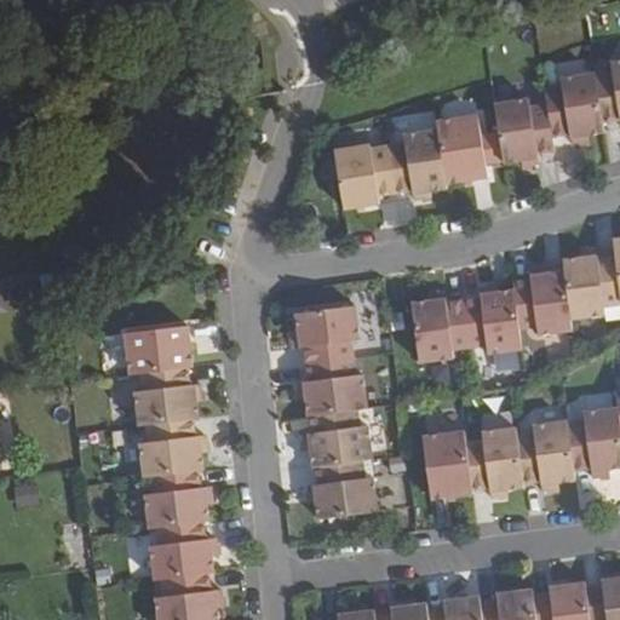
[(619,61),(612,63),(613,73),(596,75),(603,124),(619,121),(619,124),(619,61)]
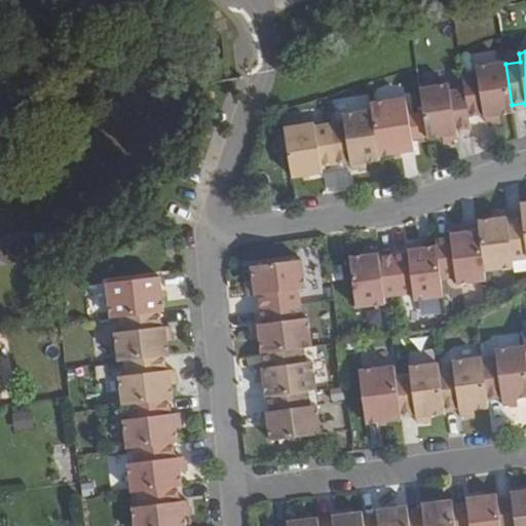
[(477,74),(462,76),(464,88),(470,118),(484,116),(485,122),(500,119),(499,115),(514,113),(512,105),(505,64),(505,62),(476,67),(477,74)]
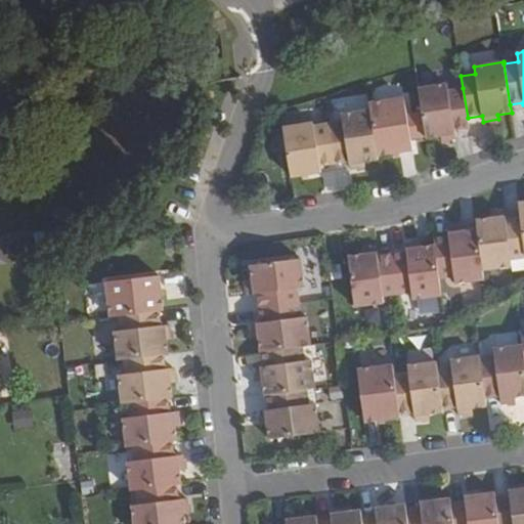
[(427,138),(427,139),(440,137),(441,140),(456,138),(455,131),(470,129),(468,118),(463,88),(448,91),(447,84),(419,89),(422,112),(427,138)]
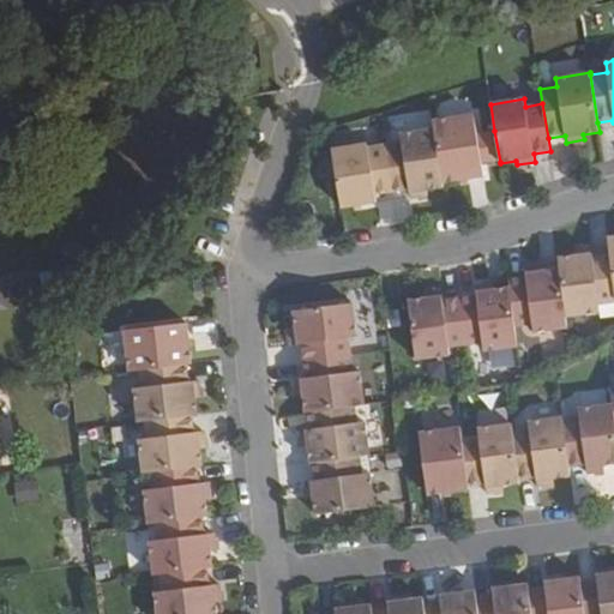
[(434,127),(443,184),(485,178),(482,164),(474,114),(433,121),(434,127)]
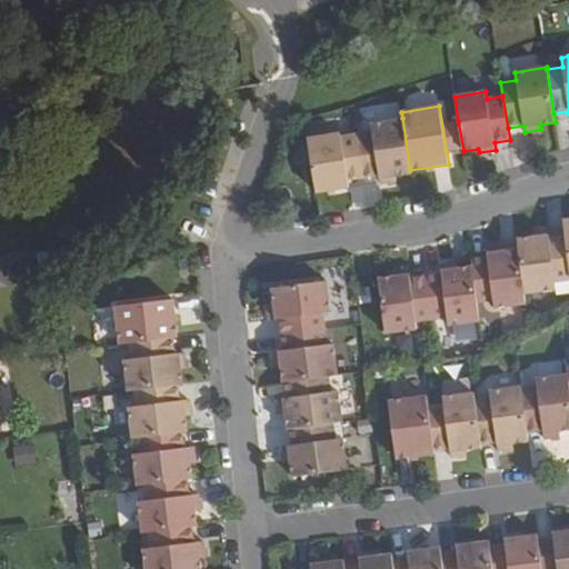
[(402,118),(370,125),(371,131),(357,133),(357,136),(363,178),(378,176),(379,179),(380,185),(396,182),(395,177),(411,175),(410,170),(402,118)]
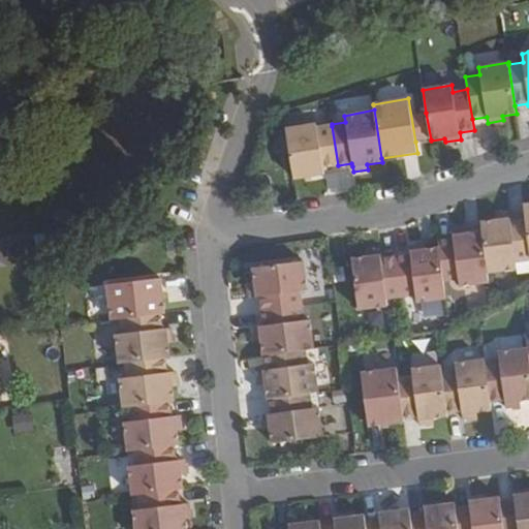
[(426,113),(411,115),(415,142),(431,139),(426,113)]
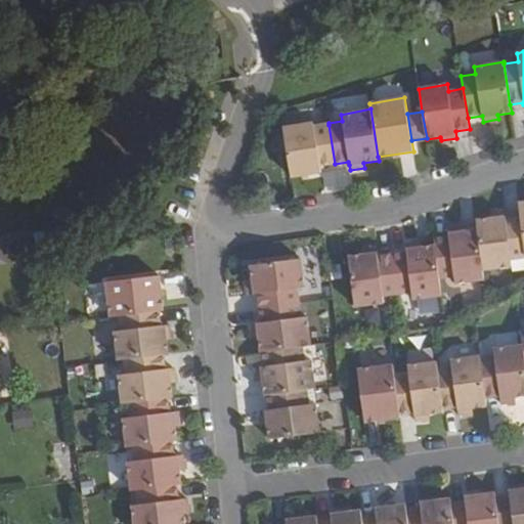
[(335,164),(329,125),(314,128),(313,124),(284,129),(291,178),(321,173),(320,166),(335,164)]
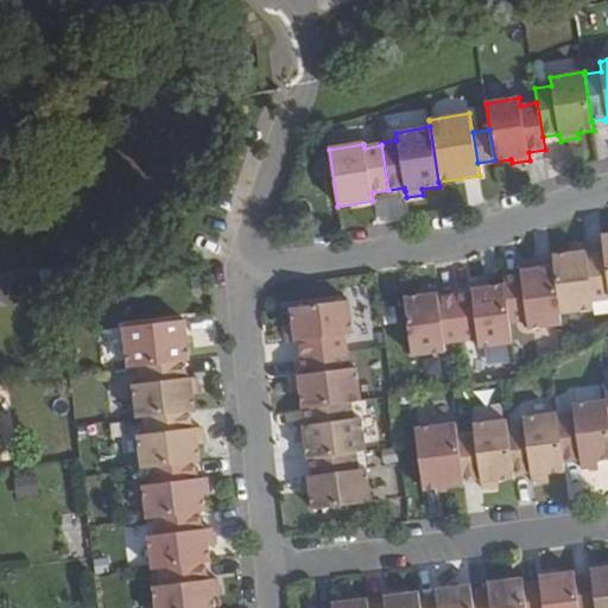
[(587,252),(553,255),(555,266),(561,315),(595,310),(594,302),(607,299),(607,282),(605,252),(587,254),(587,252)]
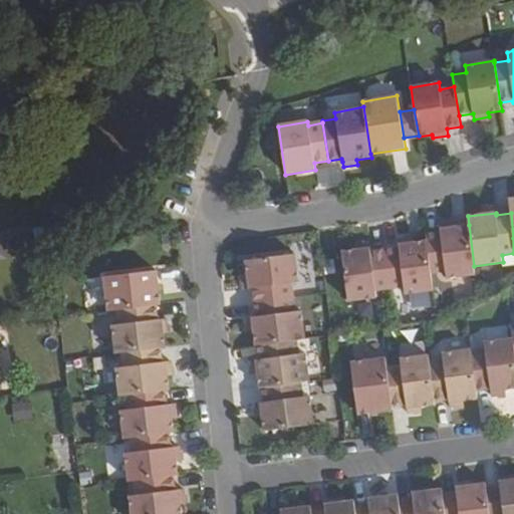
[(426,233),(427,241),(431,273),(446,272),(447,279),(476,275),(474,266),(469,225),(441,230),(441,232),(426,233)]
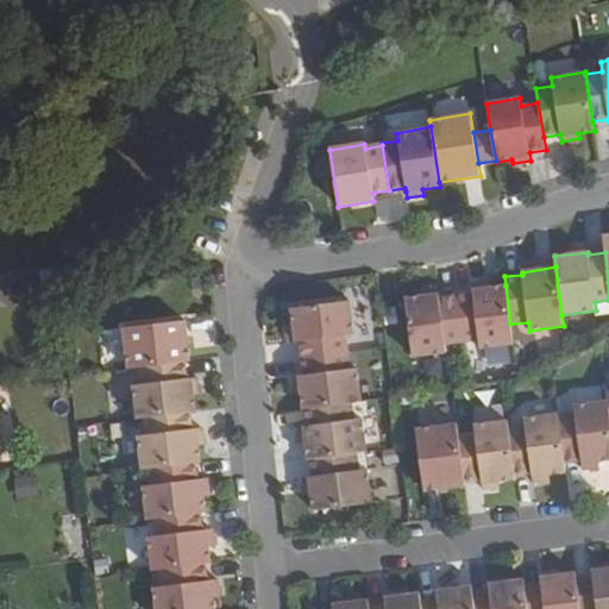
[(510,324),(506,286),(472,289),(473,299),(457,300),(463,345),(479,341),(481,351),(514,346),(510,324)]
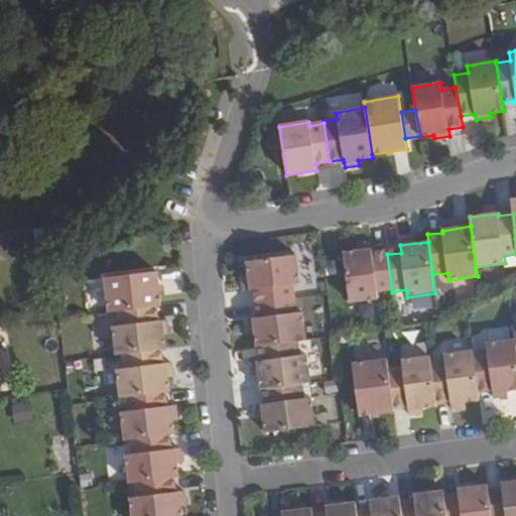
[(392,292),(387,254),(375,256),(374,253),(344,256),(350,305),(378,301),(378,293),(392,292)]
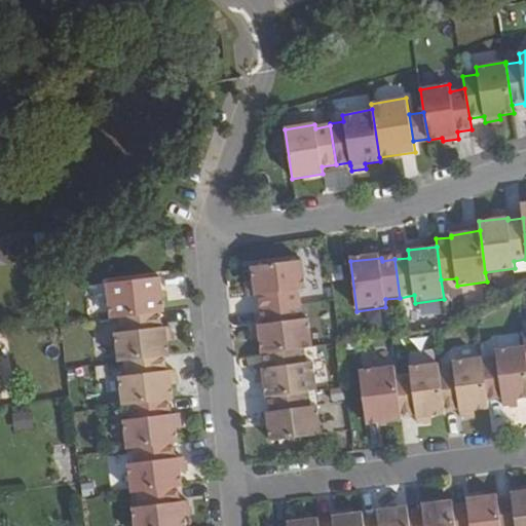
[(259,295),(261,310),(299,305),(297,291),(306,290),(302,261),(253,266),(255,282),(249,282),(251,296),(259,295)]
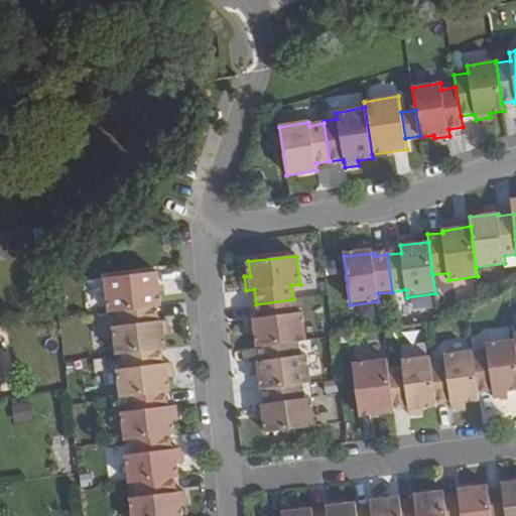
[(324,261),(326,276),(337,275),(335,260),(324,261)]
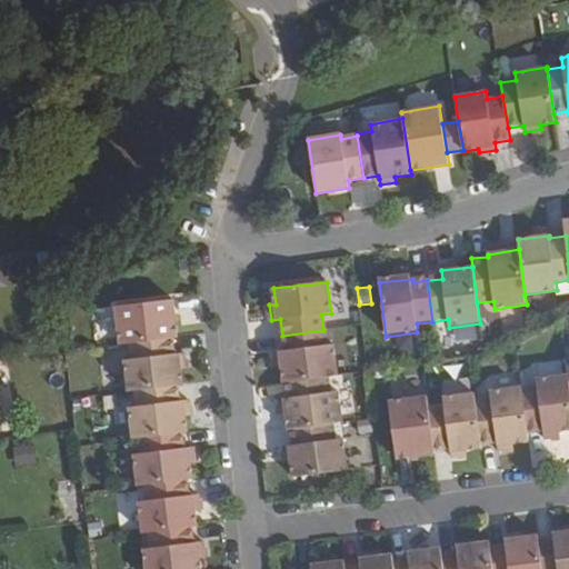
[(117,307),(121,345),(175,338),(179,338),(175,299),(117,307)]
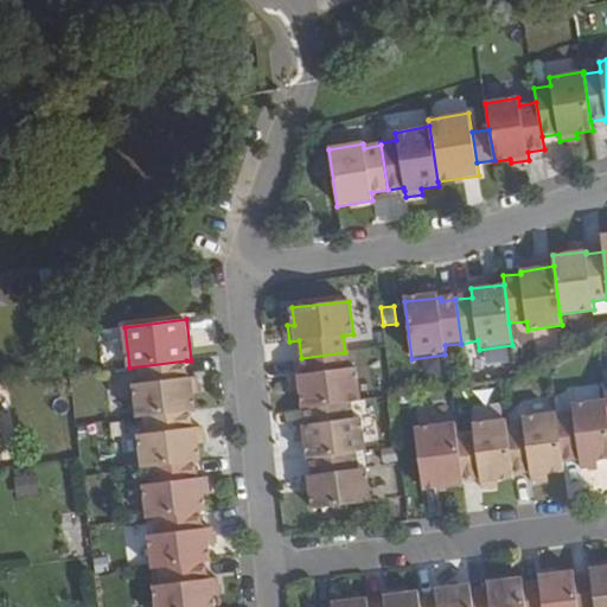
[(345,352),(301,358),(302,375),(292,376),(294,393),(299,391),(301,408),(304,408),(349,402),(358,401),(355,368),(347,369),(345,352)]
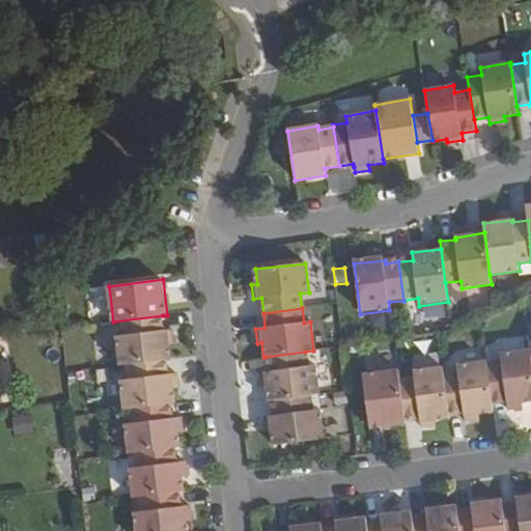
[(163,315),(122,320),(124,335),(117,336),(121,365),(128,364),(167,360),(171,359),(170,344),(174,343),(173,329),(164,330),(163,315)]
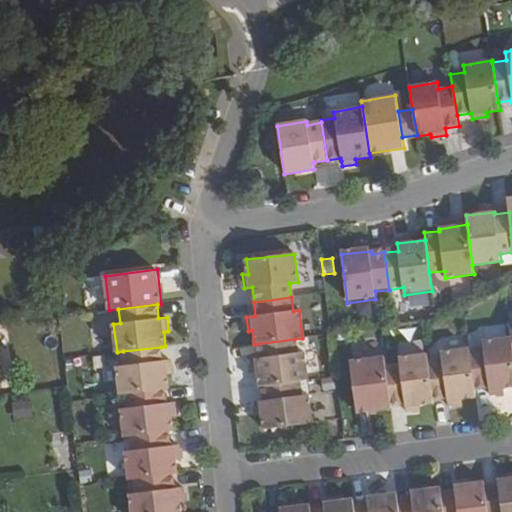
[(511,356),(509,338),(481,342),(483,351),(488,388),(489,391),(511,387),(511,356)]
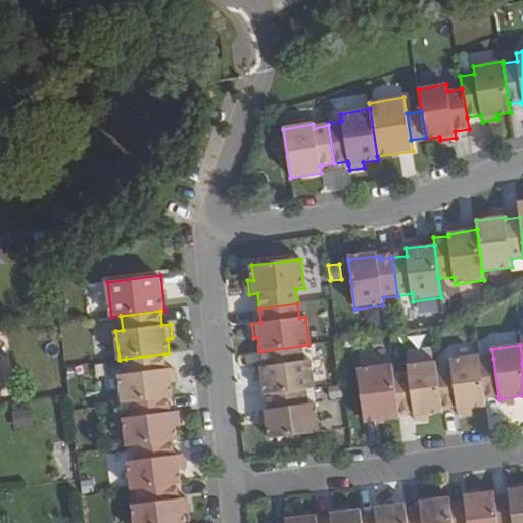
[(300,346),(262,351),(264,366),(255,367),(257,381),(263,381),(265,395),(267,395),(305,390),(314,389),(310,360),(302,361),(300,346)]
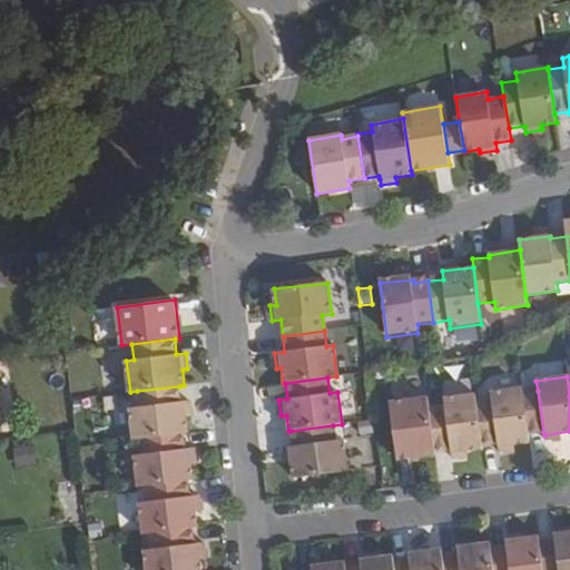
[(179,386),(137,391),(138,408),(130,409),(135,440),(141,439),(184,433),(189,433),(187,418),(193,416),(190,401),(182,402),(179,386)]
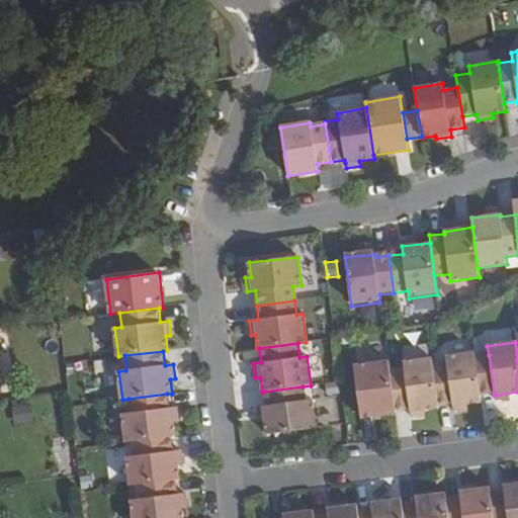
[(476,356),(476,352),(446,356),(447,363),(452,403),(452,407),(482,403),(481,396),(476,356)]
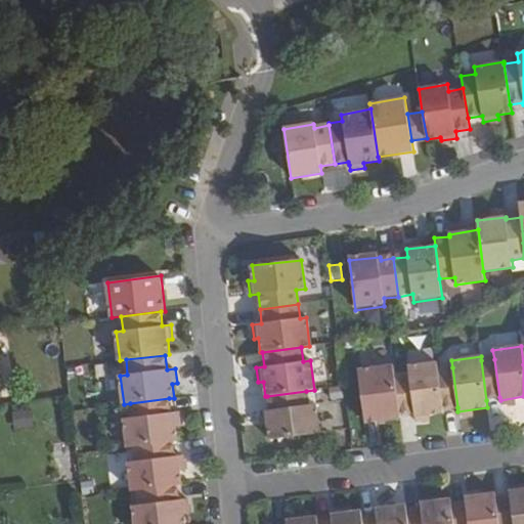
[(494,359),(481,360),(486,400),(499,397),(494,359)]
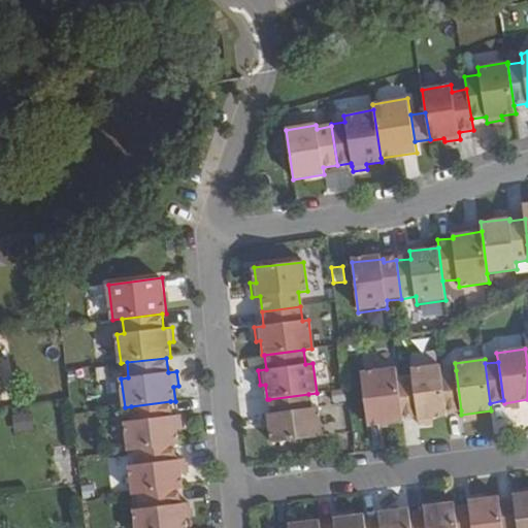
[(441,371),(440,365),(410,368),(411,376),(417,417),(418,420),(448,417),(447,413),(441,371)]
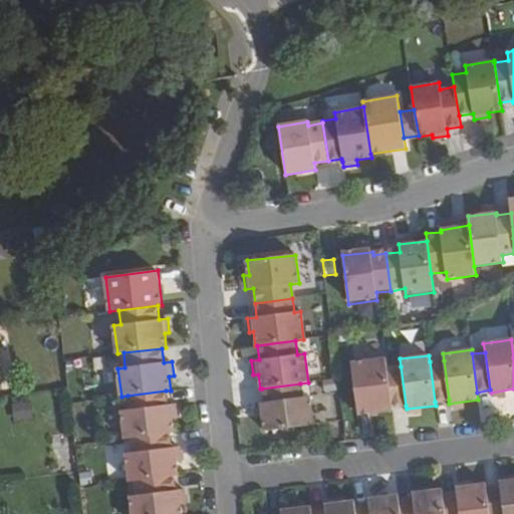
[(388,367),(386,357),(351,362),(357,416),(393,411),(393,408),(388,367)]
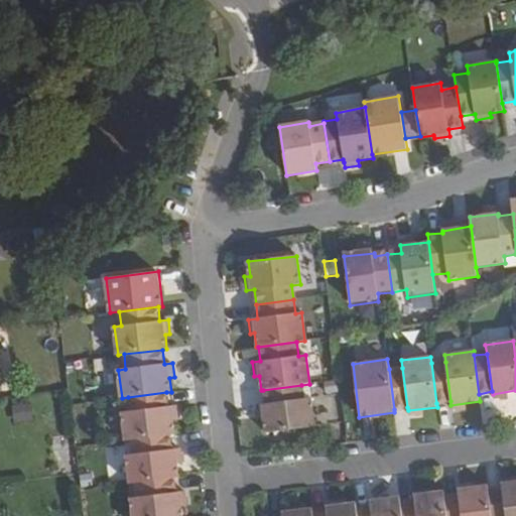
[(450,401),(445,362),(431,363),(436,403),(450,401)]
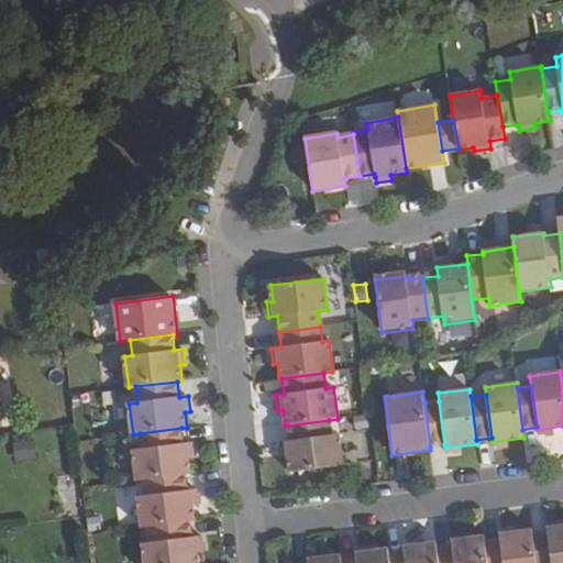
[(444,444),(439,401),(424,403),(430,446),(444,444)]
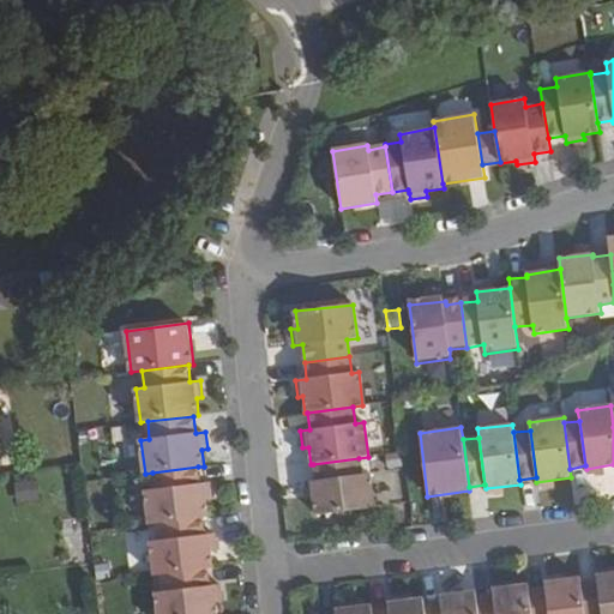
[(401,453),(385,455),(386,468),(402,467),(401,453)]
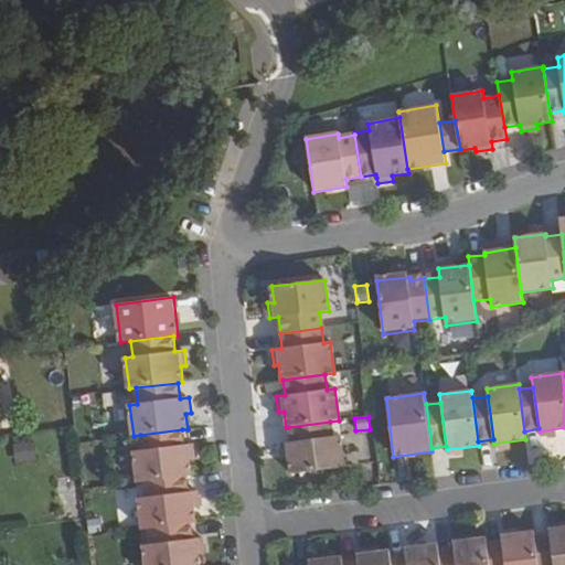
[(330,422),(288,427),(289,443),(281,444),(283,459),(288,458),(290,475),(344,467),(340,436),(332,437),(330,422)]
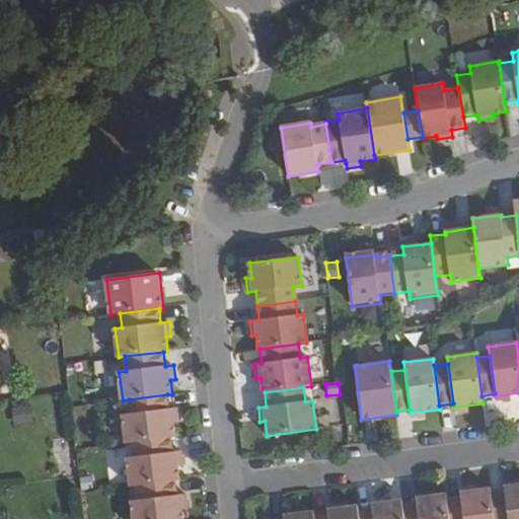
[(167,394),(129,399),(131,414),(124,415),(127,443),(133,443),(171,438),(176,437),(174,423),(179,423),(177,408),(169,410),(167,394)]
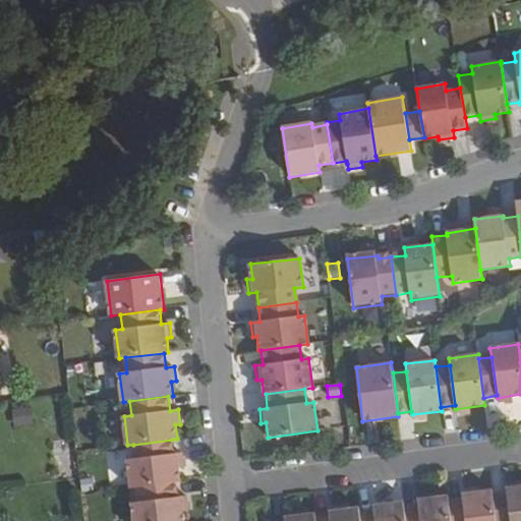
[(17,409),(18,424),(35,423),(33,407),(17,409)]
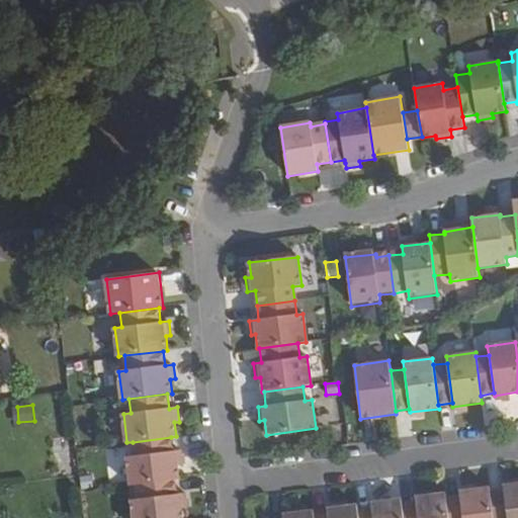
[(171,437),(133,442),(134,456),(127,457),(131,486),(137,485),(176,480),(180,480),(178,465),(183,464),(181,450),(173,451),(171,437)]
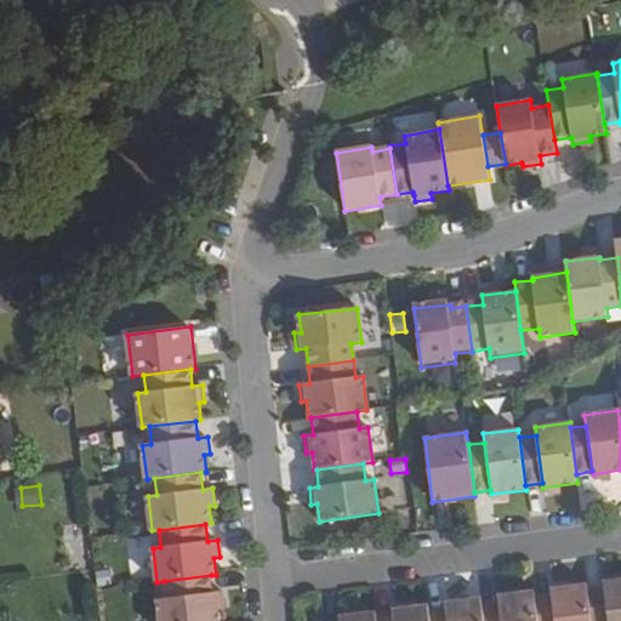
[(211,575),(164,581),(166,598),(158,600),(160,620),(220,620),(218,609),(224,608),(222,592),(212,593),(211,575)]
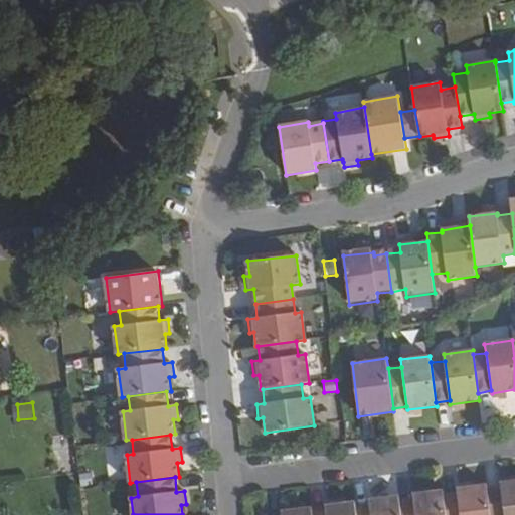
[(514,514),(514,481),(501,483),(501,487),(487,489),(490,514),(514,514)]
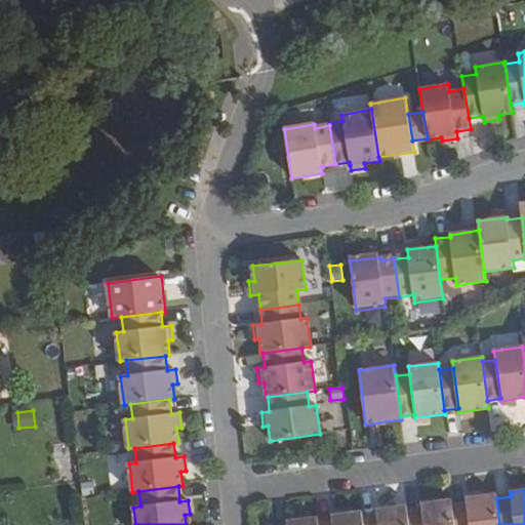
[(499,524),(496,498),(496,494),(466,498),(466,502),(452,505),(454,524),(499,524)]
